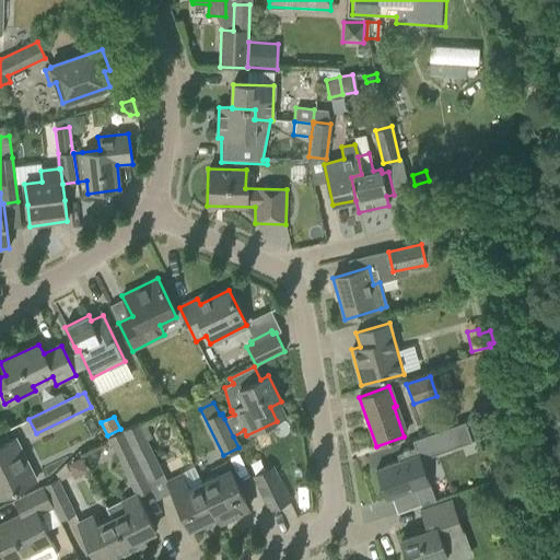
[(143,421),(124,430),(148,479),(162,473),(147,440),(151,438),(143,421)]
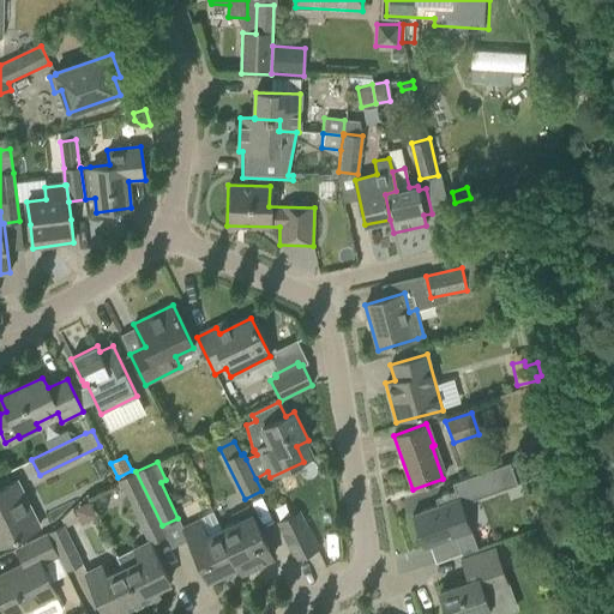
[(413,516),(423,549),(456,539),(462,555),(477,551),(462,506),(518,487),(510,463),(452,483),(456,492),(449,494),(449,493),(441,495),(443,497),(435,499),(438,506),(413,516)]
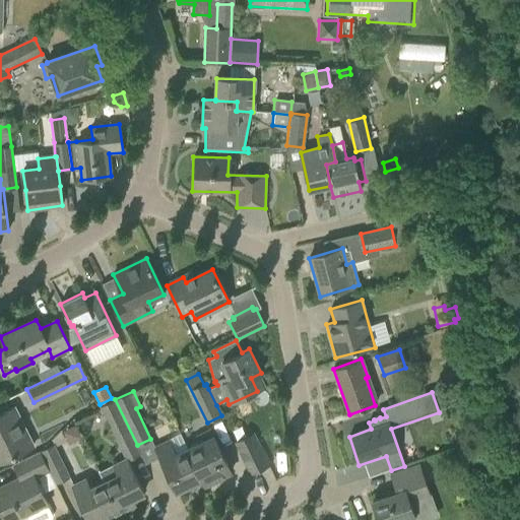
[(100,406),(126,459),(127,461),(140,455),(135,446),(137,445),(115,399),(100,406)]
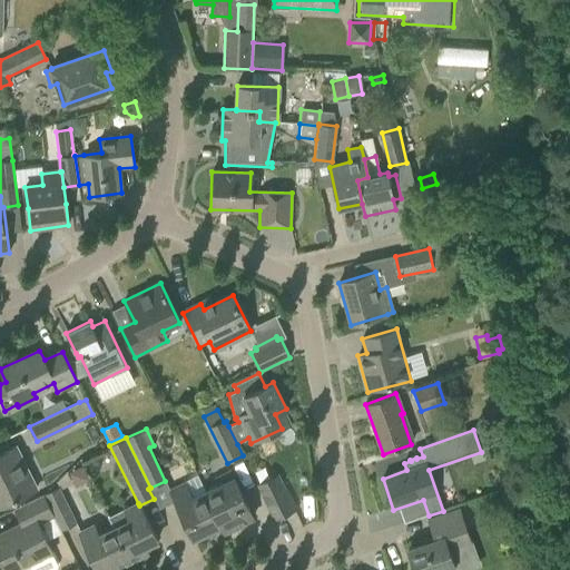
[(0,507),(36,490),(21,459),(15,446),(0,453),(0,507)]
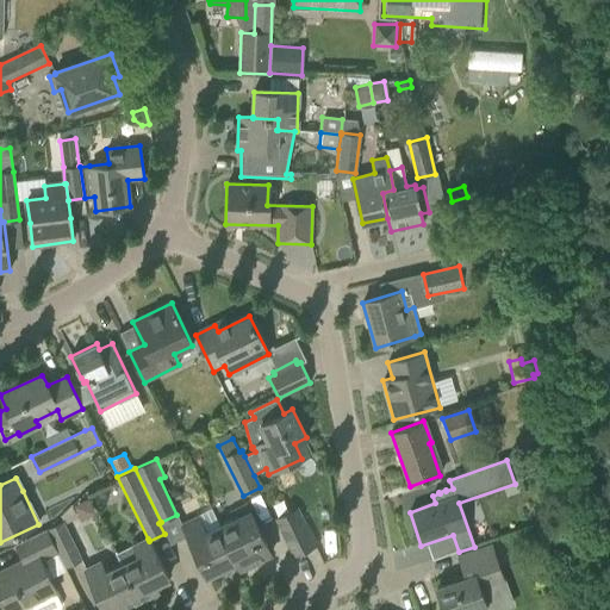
[(236,520),(221,527),(238,562),(237,562),(240,570),(271,554),(247,505),(232,512),(236,520)]
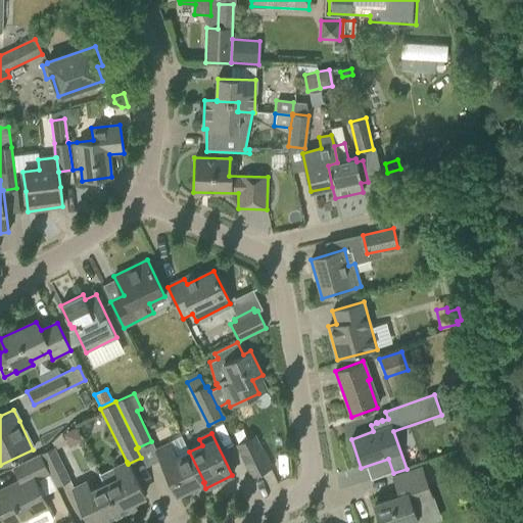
[(235,444),(251,478),(273,467),(264,448),(256,453),(249,437),(235,444)]
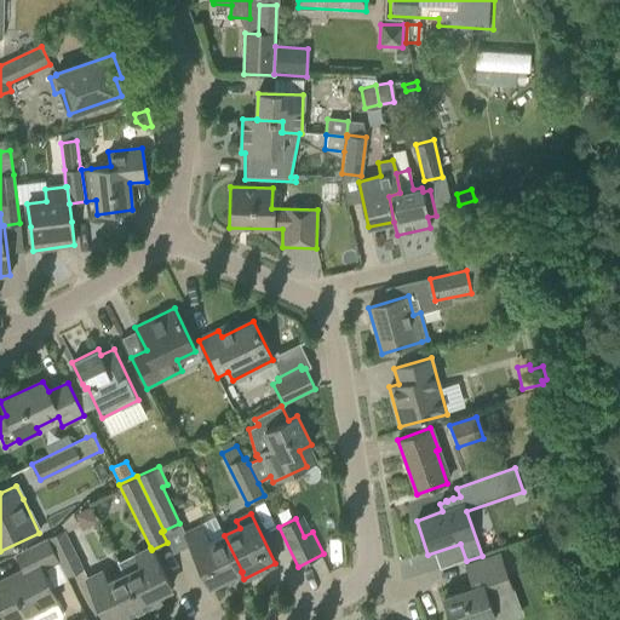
[(242,572),(224,535),(210,543),(202,526),(185,534),(211,586),(241,572),(242,572)]
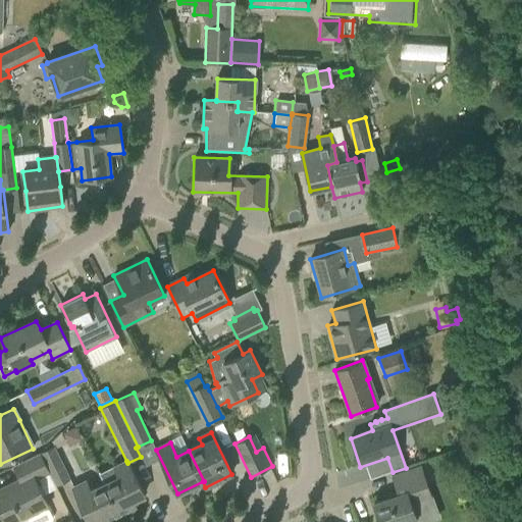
[(54,447),(40,454),(48,471),(55,484),(69,477),(54,447)]
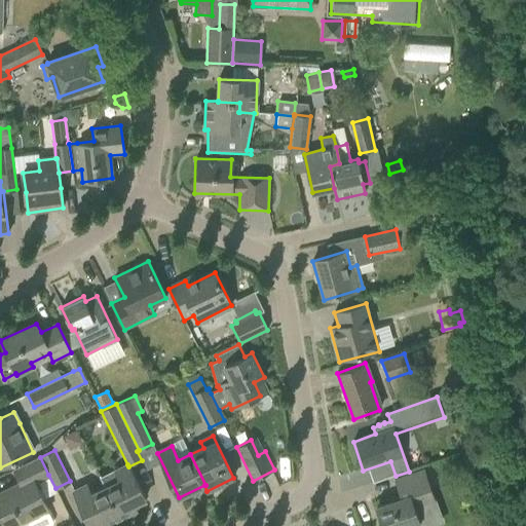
[(48,475),(40,457),(13,470),(21,484),(0,493),(0,515),(5,525),(12,525),(26,520),(28,525),(50,525),(51,525),(52,522),(46,510),(44,511),(31,484),(48,475)]
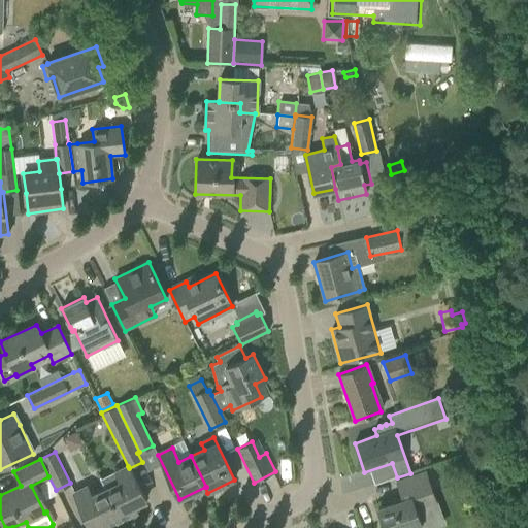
[(120,482),(105,489),(121,519),(136,510),(134,506),(145,501),(129,468),(128,466),(116,472),(120,482)]
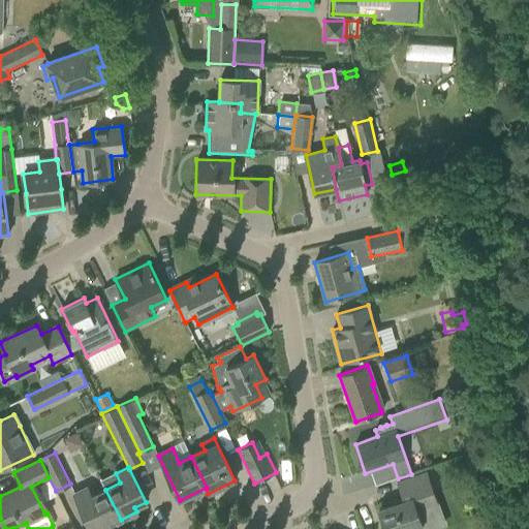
[(403,501),(378,509),(385,528),(384,528),(413,528),(418,528),(434,528),(444,526),(438,506),(426,472),(416,476),(397,483),(403,501)]
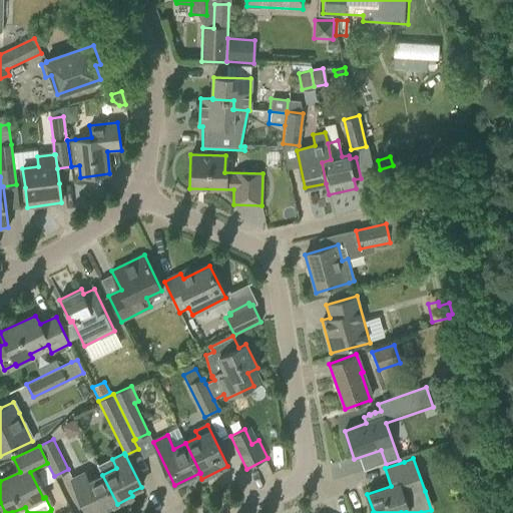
[(117,504),(102,475),(88,481),(84,472),(71,478),(88,512),(99,507),(101,512),(117,504)]
